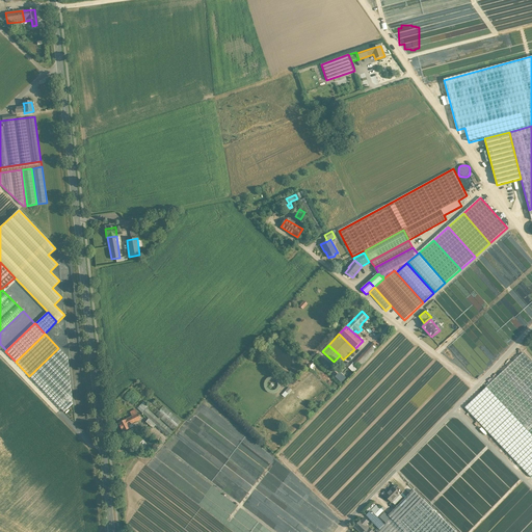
[(370,346),(362,354),(367,360),(375,351),(370,346)]
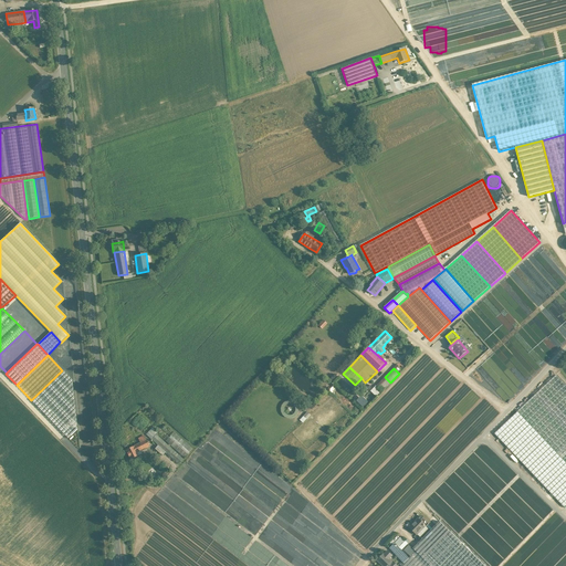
[(31,400),(69,439),(77,430),(72,380),(62,370),(31,400)]
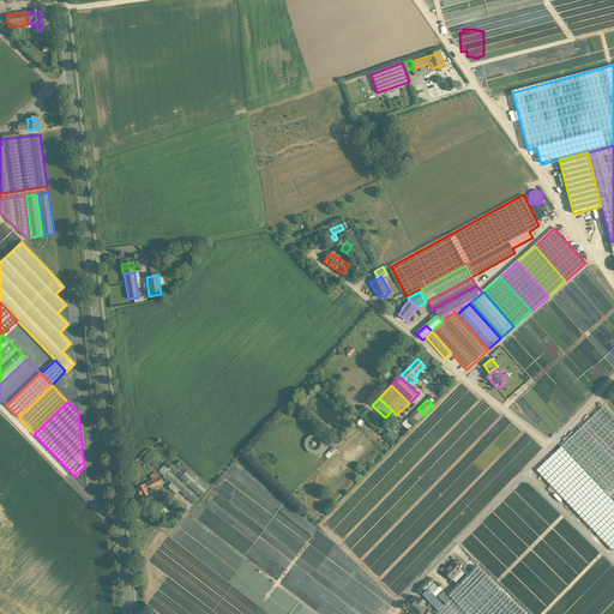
[(613,417),(603,408),(561,447),(613,501),(613,417)]
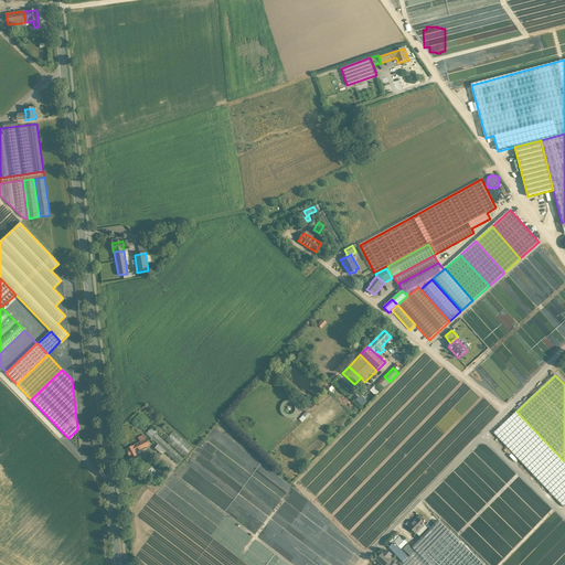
[(384,376),(375,385),(381,392),(390,382),(384,376)]
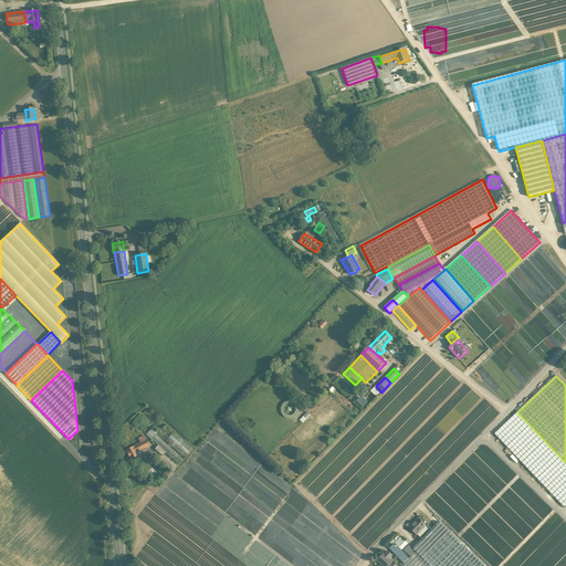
[(327,389),(333,396),(337,391),(333,386),(327,389)]
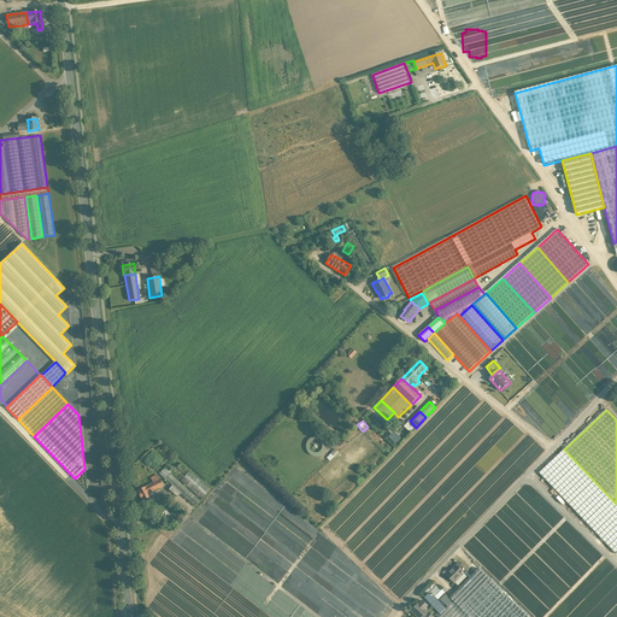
[(409,432),(413,427),(407,421),(403,425),(409,432)]
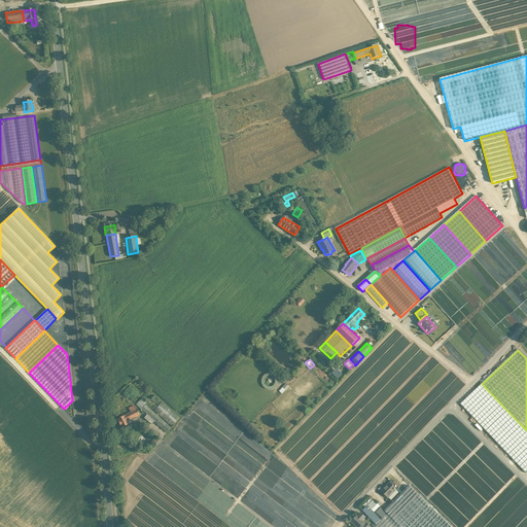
[(278,390),(281,393),(288,386),(286,383),(278,390)]
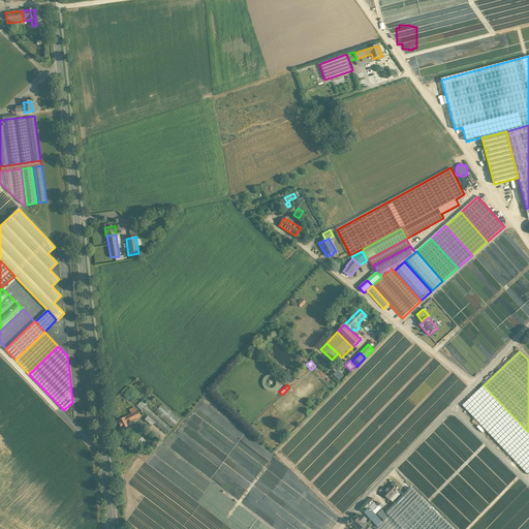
[(180,419),(155,396),(148,404),(147,405),(173,428),(180,419)]
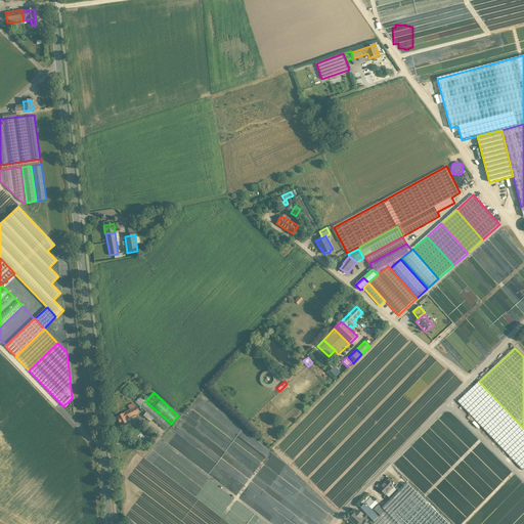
[(141,396),(135,402),(140,407),(144,402),(145,401),(146,400),(141,396)]
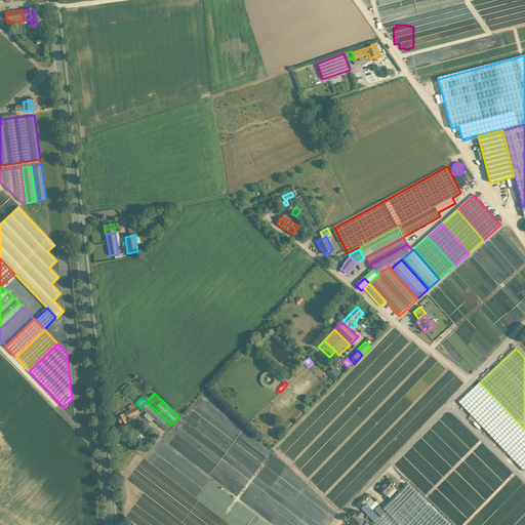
[(170,426),(145,403),(140,408),(166,431),(170,426)]
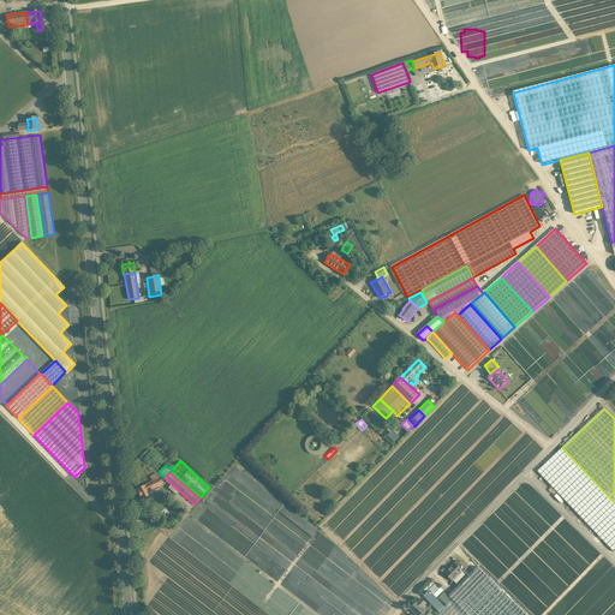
[(153,481),(145,485),(149,491),(162,485),(159,478),(153,481)]
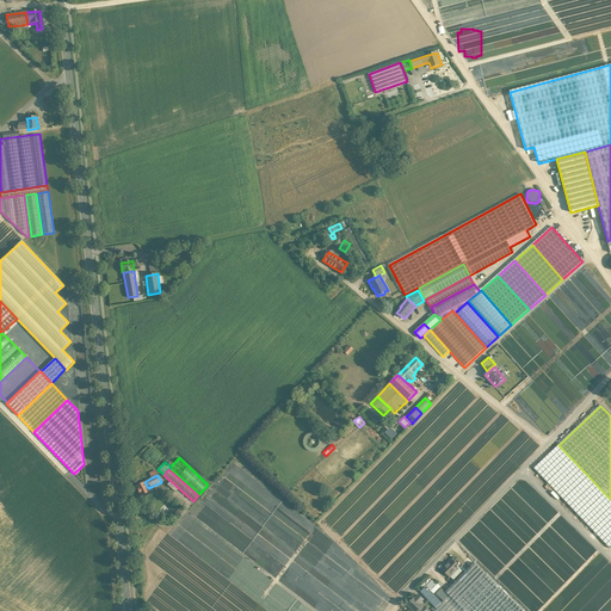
[(166,485),(174,492),(177,487),(168,481),(166,485)]
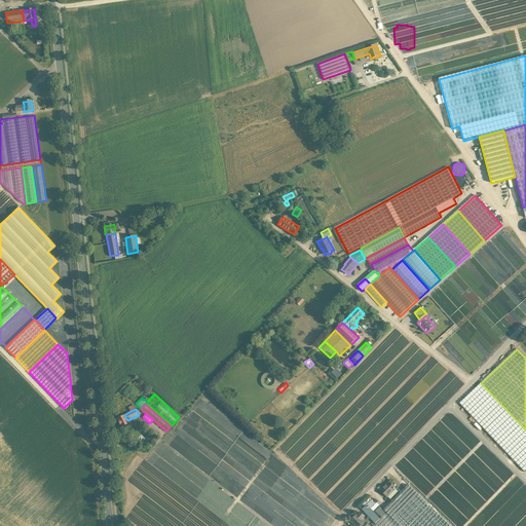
[(124,415),(116,418),(121,427),(128,423),(127,420),(124,415)]
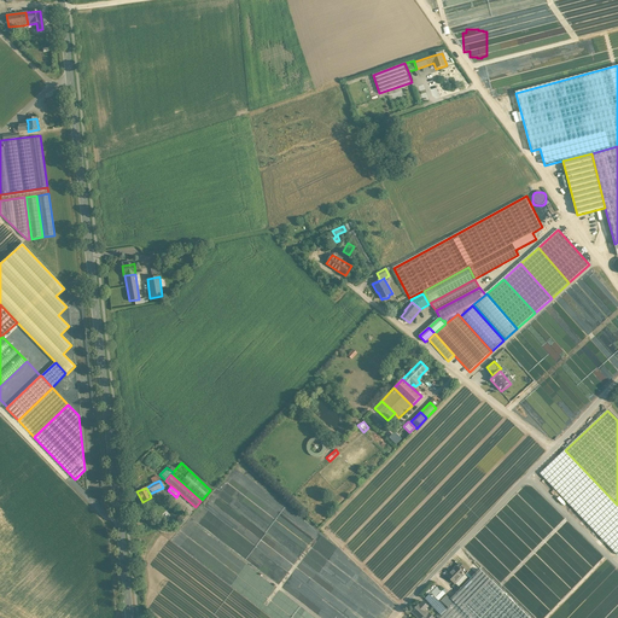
[(468,572),(460,564),(456,566),(465,573),(464,575),(465,576),(468,572)]
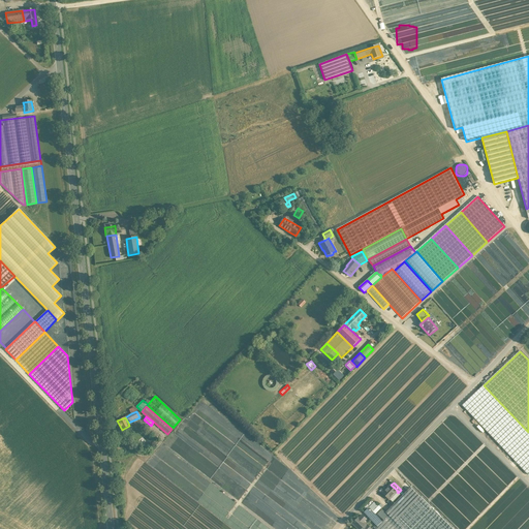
[(391,485),(383,494),(390,500),(390,499),(397,492),(398,491),(391,485)]
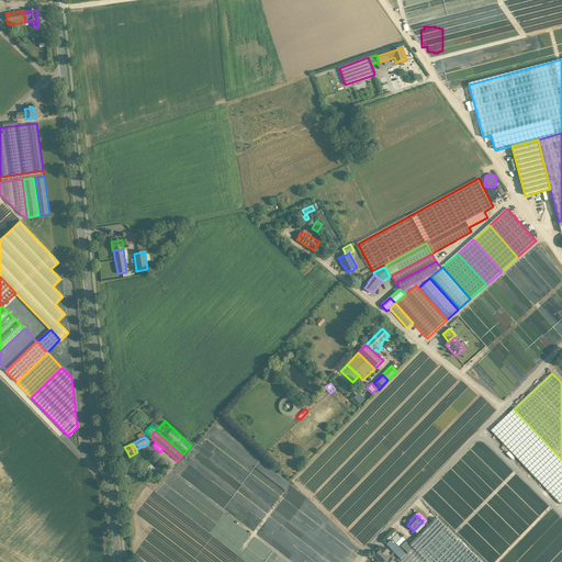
[(437,518),(411,544),(413,548),(423,557),(424,554),(449,530),(437,518)]
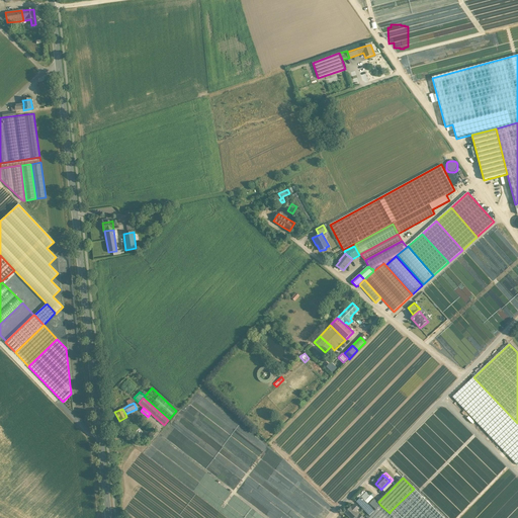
[(390,483),(389,482),(381,489),(384,491),(392,484),(390,483)]
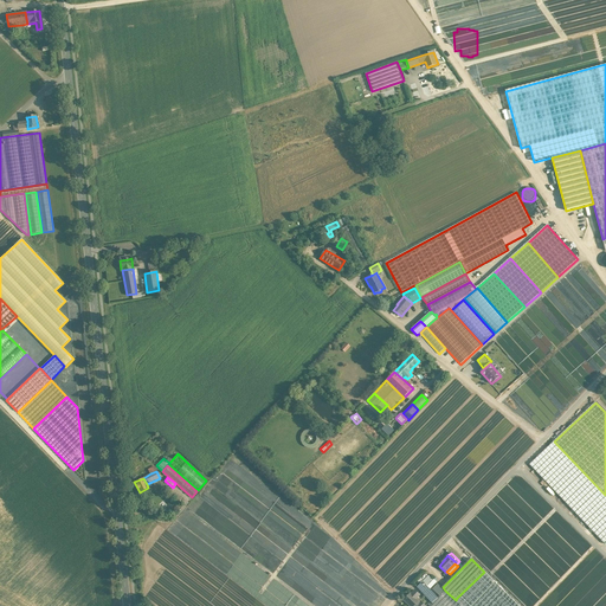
[(484,572),(457,598),(464,605),(468,605),(494,580),(484,571),(484,572)]
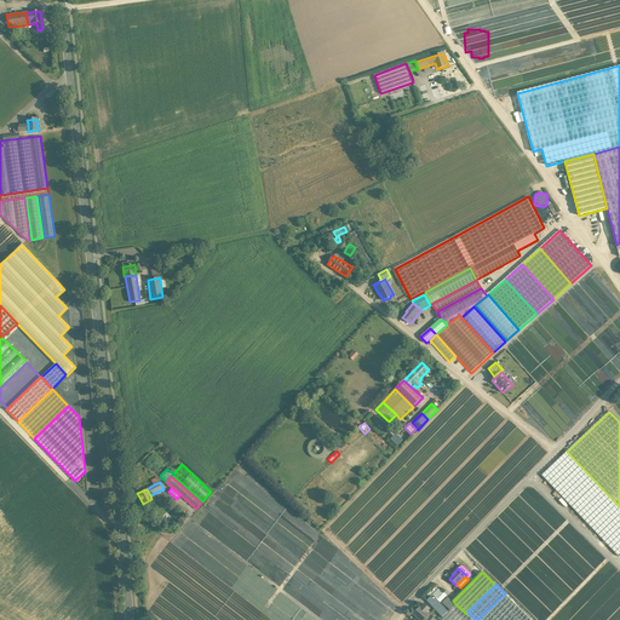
[(537,616),(540,619),(543,619),(545,618),(568,595),(566,591),(561,596),(558,593),(558,595),(550,586),(549,586),(538,597),(543,602),(541,603),(545,607),(537,616)]
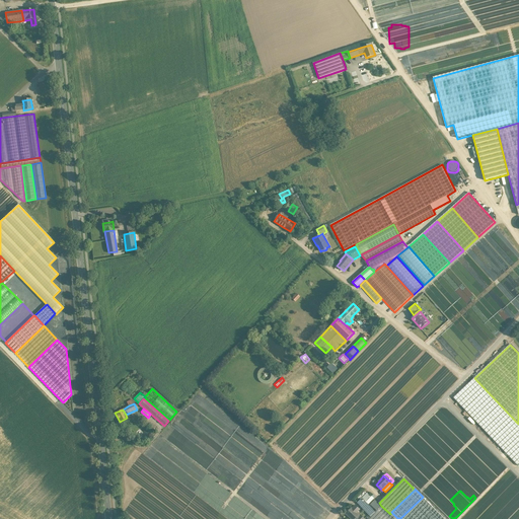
[(379,505),(371,497),(366,502),(374,510),(379,505)]
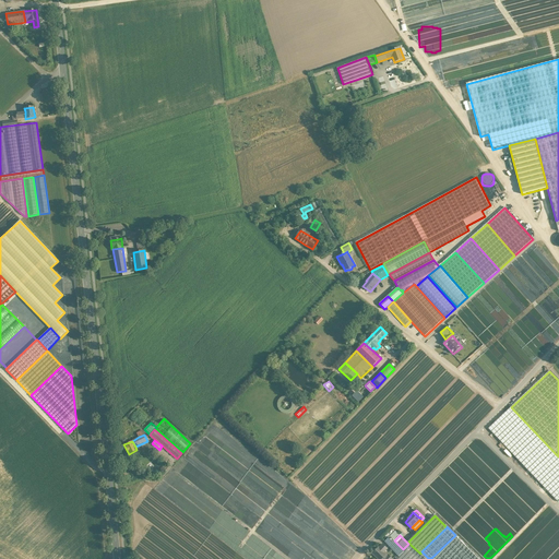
[(455,535),(431,558),(428,558),(421,551),(420,554),(425,558),(455,558),(467,547),(455,535)]
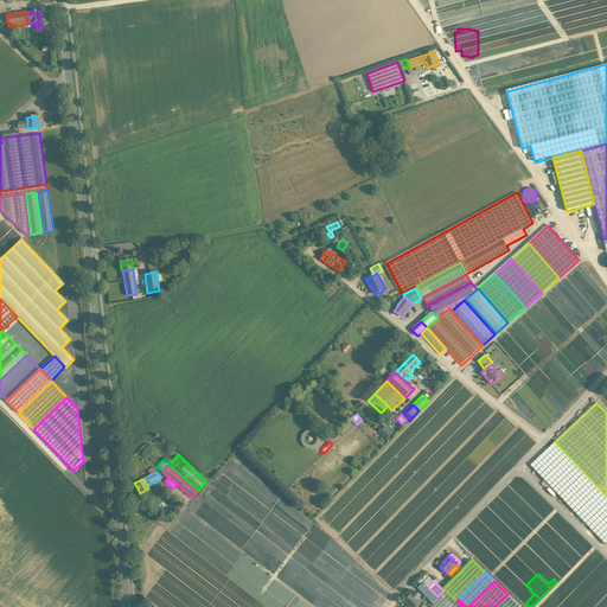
[(426,585),(423,582),(420,586),(434,601),(438,598),(426,585)]
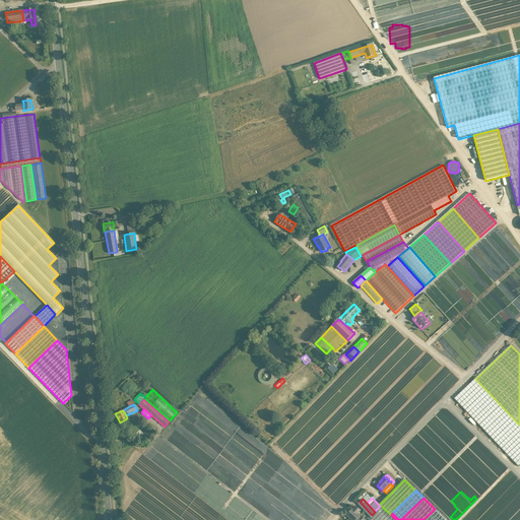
[(264,516),(269,519),(289,519),(304,519),(307,515),(298,515),(297,513),(296,514),(288,514),(288,507),(287,509),(287,511),(284,511),(284,515),(268,515),(271,511),(264,516)]
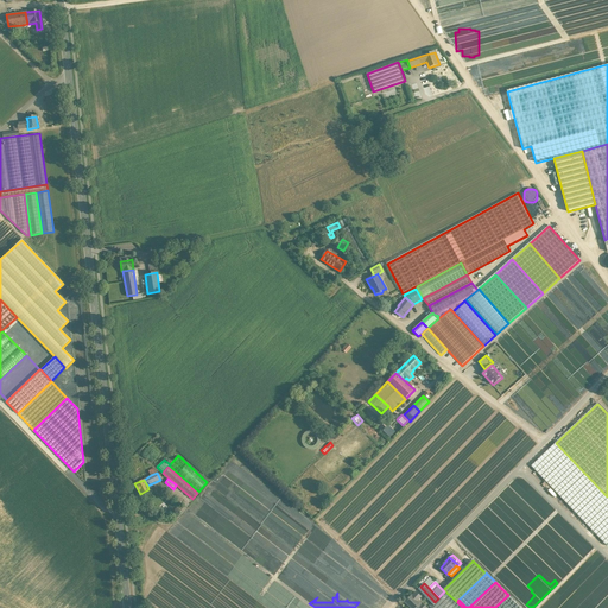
[(416,593),(412,596),(412,595),(405,602),(411,607),(415,607),(417,607),(422,605),(419,603),(418,601),(422,597),(416,593)]
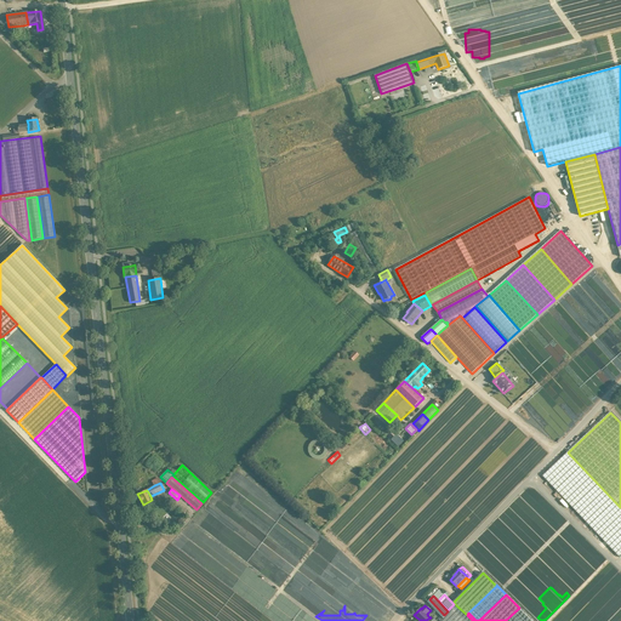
[(472,620),(467,615),(456,605),(439,620),(472,620)]
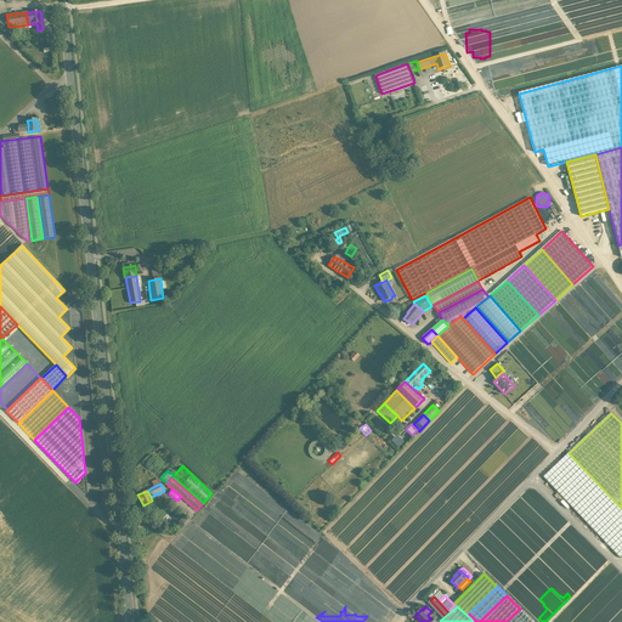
[(532,621),(520,609),(507,621),(532,621)]
